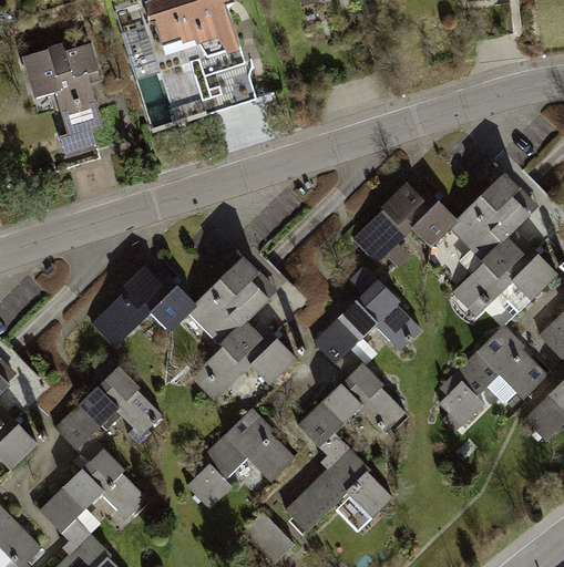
[(145,0),(146,19),(153,19),(162,38),(191,34),(204,53),(237,44),(224,3),(233,0),(145,0)]
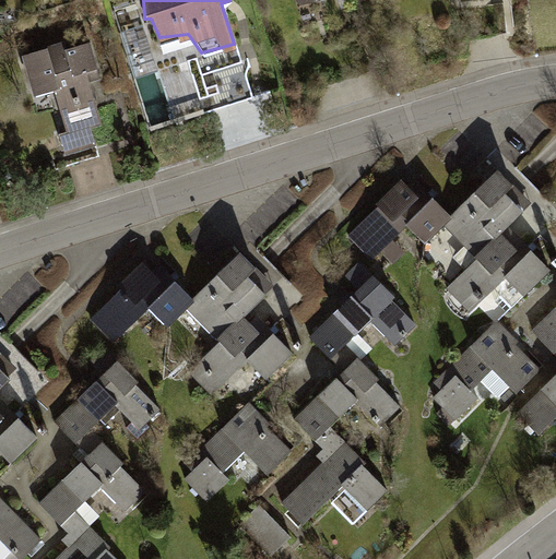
[(64,37),(16,51),(35,110),(48,106),(63,153),(96,143),(92,127),(101,125),(84,70),(97,66),(89,38),(67,46),(64,37)]
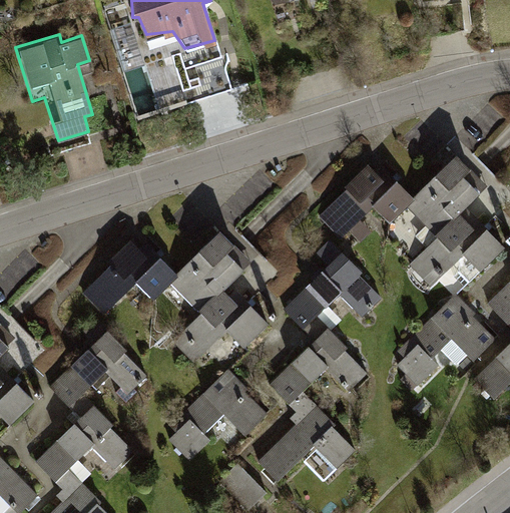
[(427,244),(457,215),(479,194),(462,176),(467,171),(452,155),(407,198),(394,210),(427,244)]
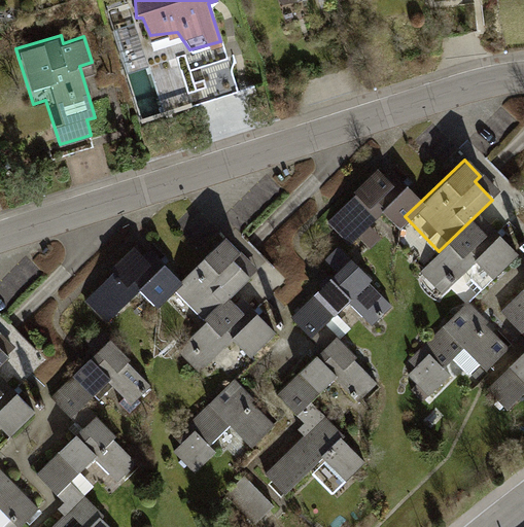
[(405,216),(418,204),(397,183),(391,189),(373,170),(318,222),(344,249),(381,213),(393,226),(405,216)]
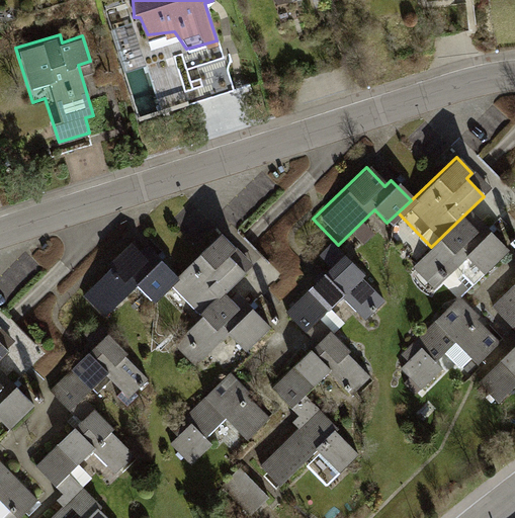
[(480,237),(461,218),(431,247),(411,266),(434,290),(442,283),(456,298),(506,251),(487,231),(480,237)]
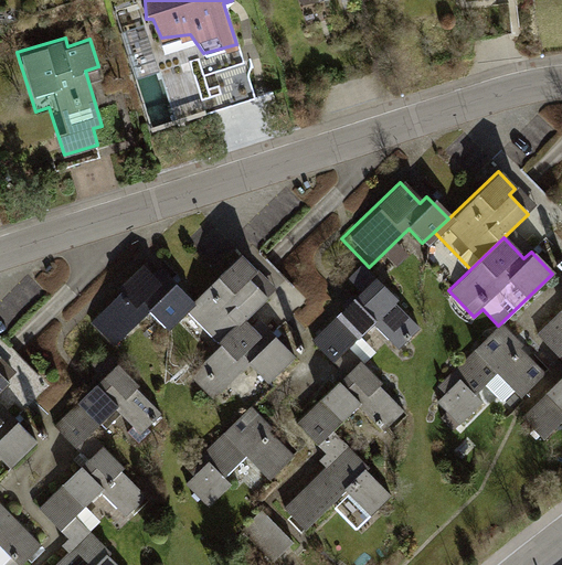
[(215,353),(248,321),(273,298),(254,278),(260,273),(243,255),(193,302),(179,316),(215,353)]
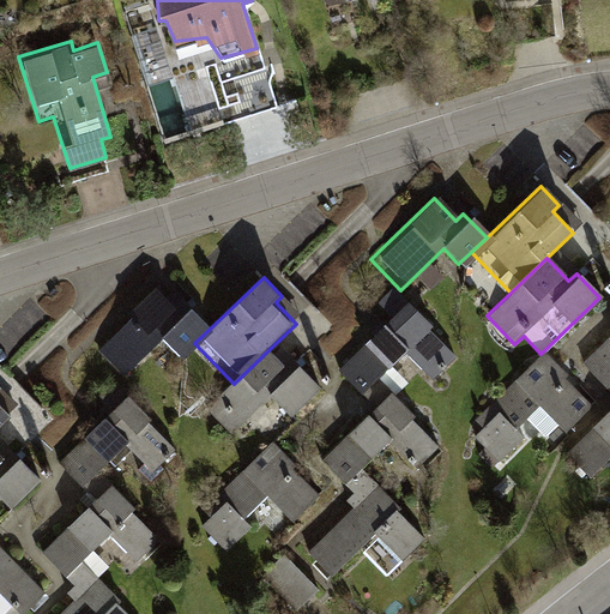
[(194,343),(210,329),(186,305),(179,312),(157,289),(94,350),(124,381),(167,339),(181,355),(194,343)]
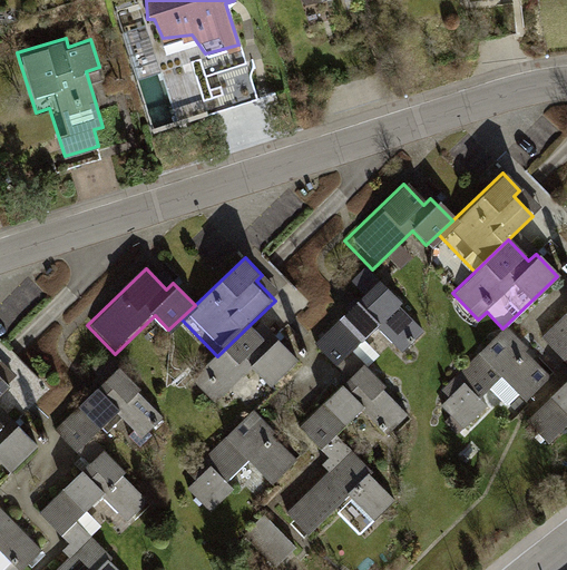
[(400,352),(422,331),(367,272),(350,287),(361,298),(315,342),(340,369),(354,355),(381,331),(400,352)]
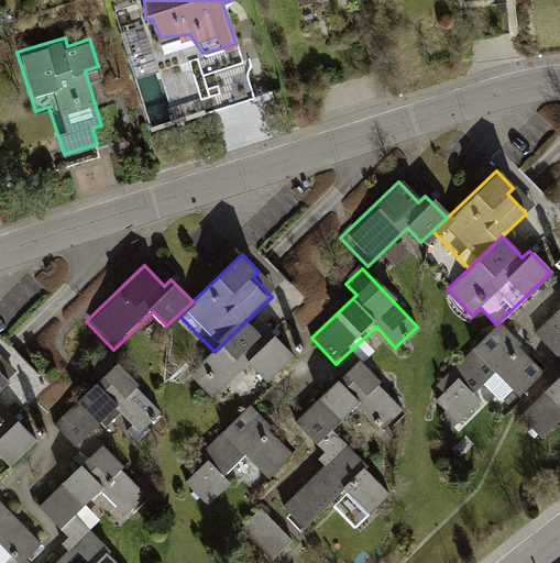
[(559,304),(528,332),(551,359),(559,351),(559,304)]
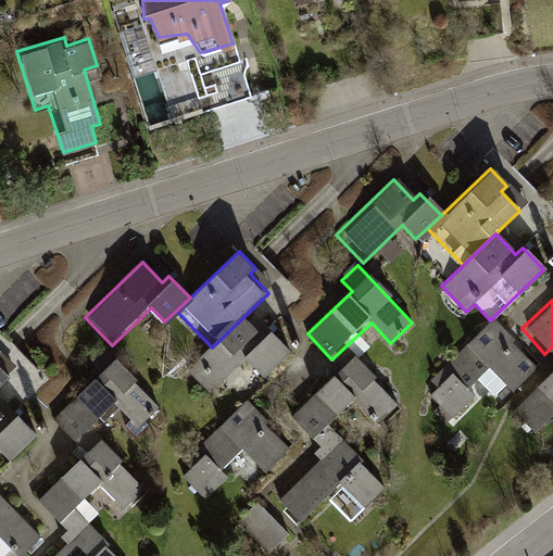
[(264,337),(244,316),(212,348),(190,368),(215,394),(224,387),(239,403),(292,352),(272,330),(264,337)]
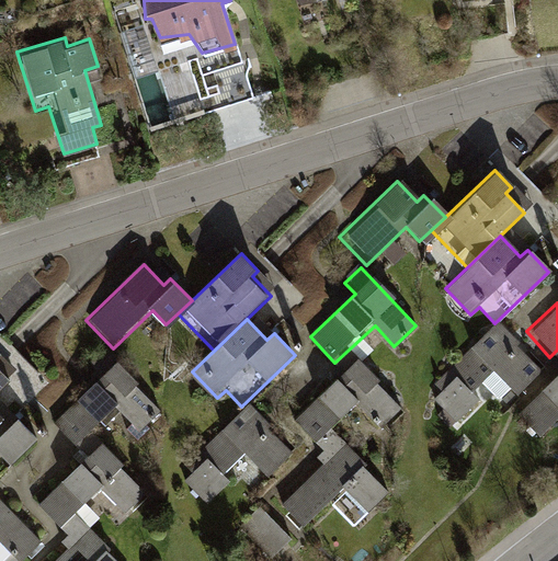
[(539,371),(505,336),(490,351),(480,341),(432,385),(441,393),(433,400),(453,421),(476,400),(470,395),(484,382),(503,404),(539,371)]
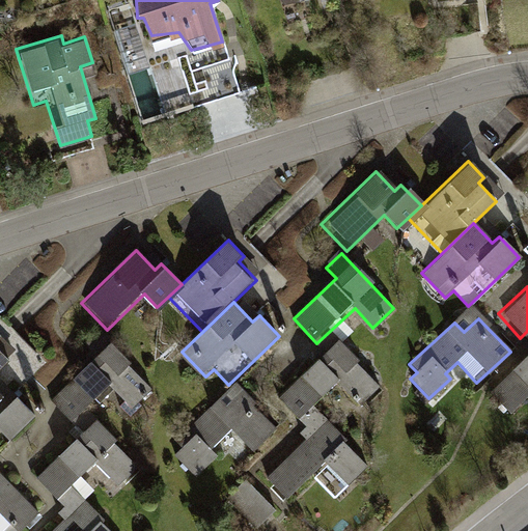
[(380,384),(330,331),(316,343),(309,350),(318,359),(279,395),(300,417),(312,404),(337,383),(358,404),(380,384)]
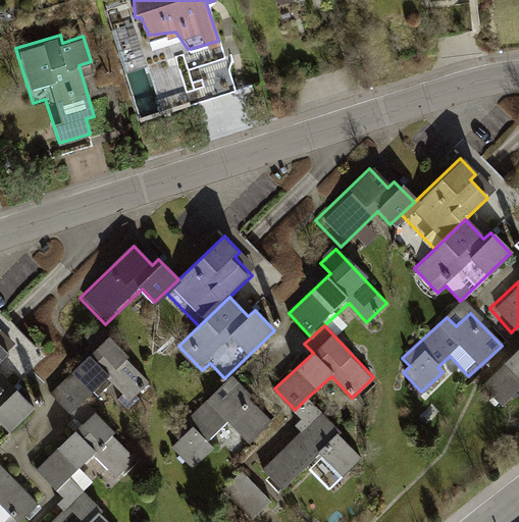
[(518,325),(511,332),(518,341),(518,351),(481,384),(500,405),(518,386),(518,325)]
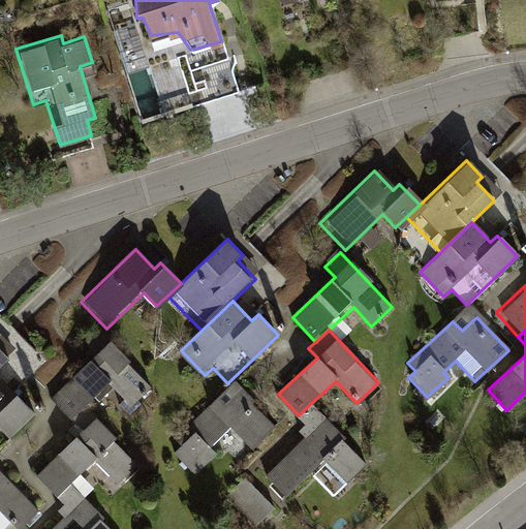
[(132,404),(153,385),(101,331),(86,345),(96,355),(54,396),(76,421),(90,408),(115,385),(132,404)]
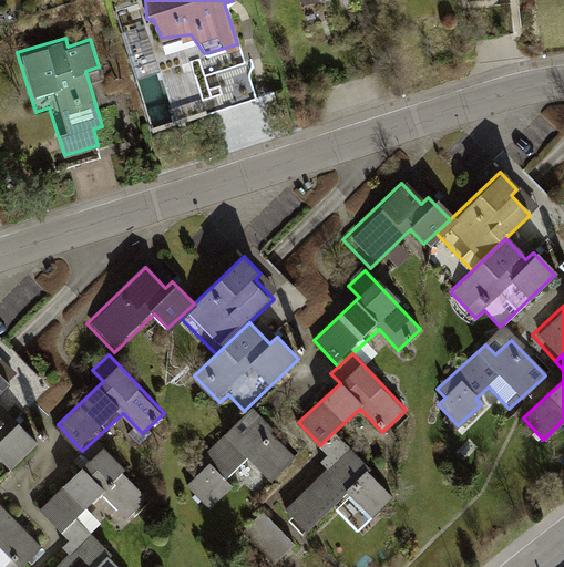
[(0,399),(14,385),(0,370),(0,362),(1,361),(0,360),(0,399)]
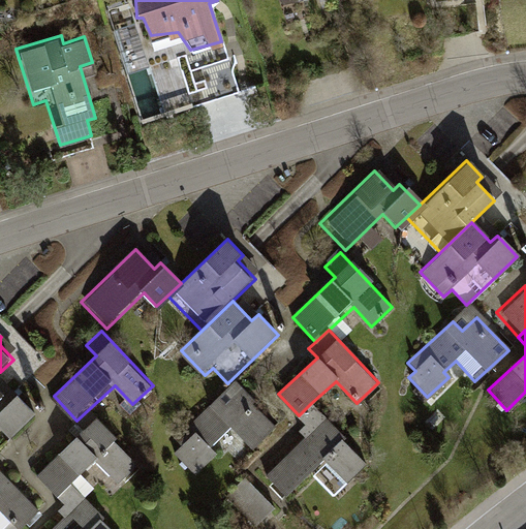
[(9,402),(0,392),(0,450),(36,416),(16,396),(9,402)]
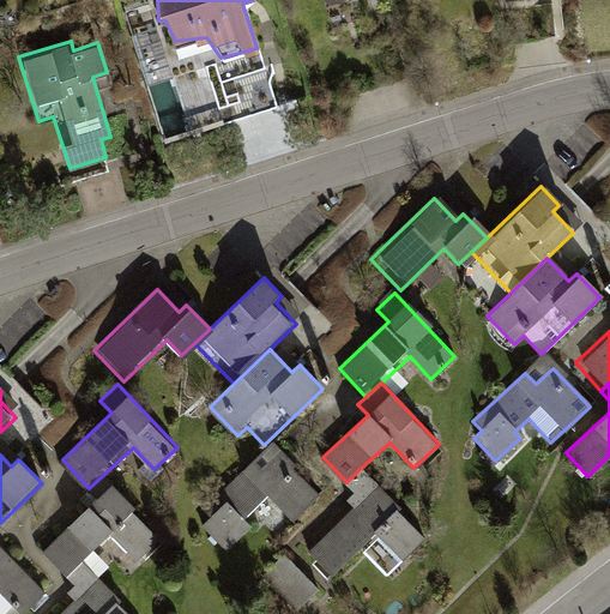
[(313,498),(276,458),(258,475),(248,464),(195,512),(204,522),(197,529),(218,552),(243,529),(237,523),(252,510),(273,534),(313,498)]
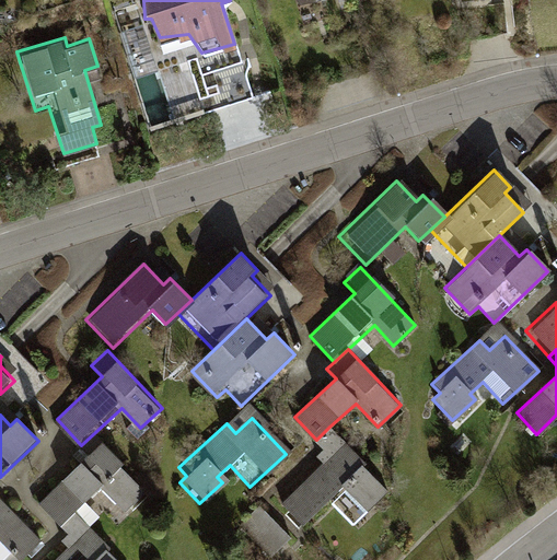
[(391,491),(329,427),(316,440),(326,452),(277,499),(303,526),(341,490),(366,515),(391,491)]
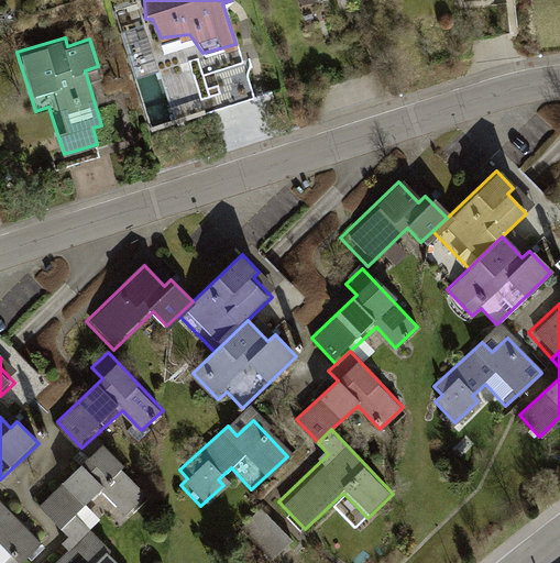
[(149,490),(96,434),(81,448),(74,454),(84,464),(42,503),(64,526),(77,512),(103,488),(125,512),(149,490)]
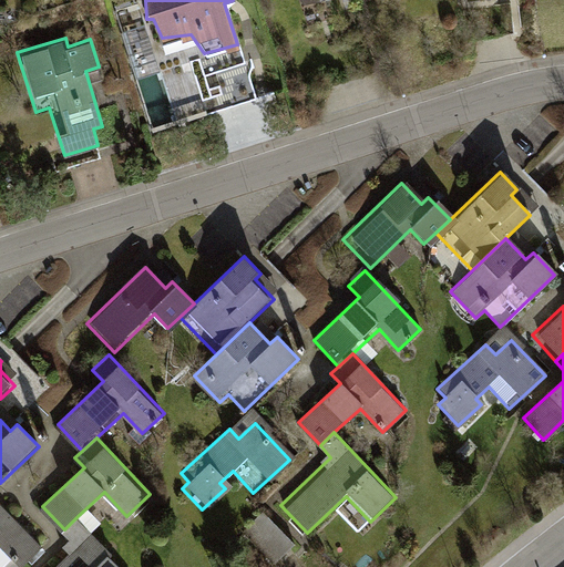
[(0,566),(20,566),(42,547),(0,503),(0,566)]
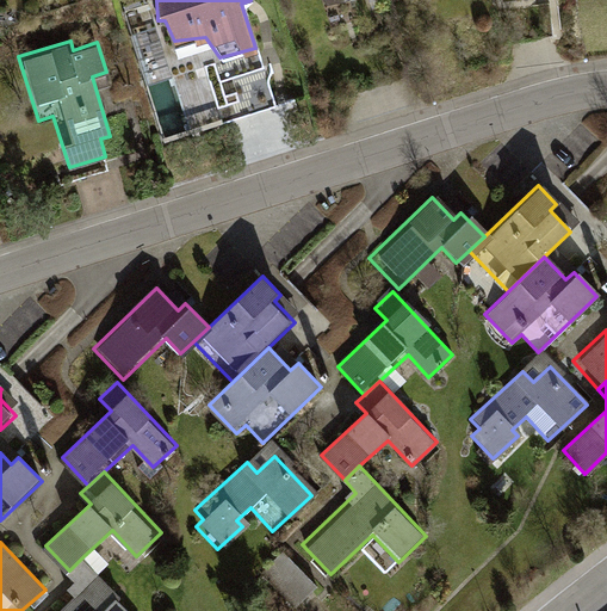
[(279,548),(258,567),(291,605),(313,586),(279,548)]
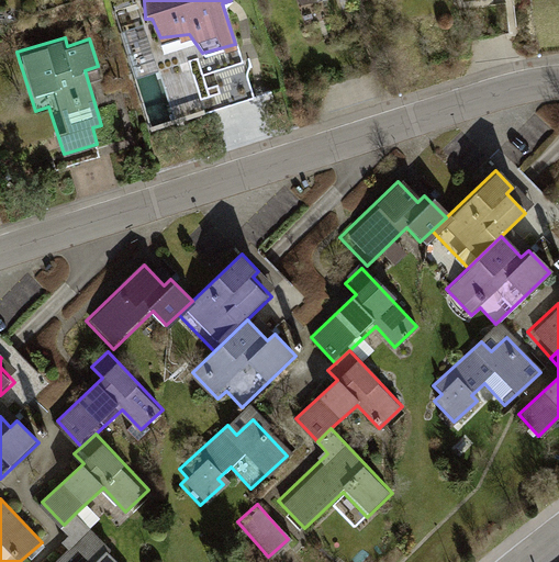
[(124,561),(77,512),(64,525),(74,537),(46,561),(124,561)]
